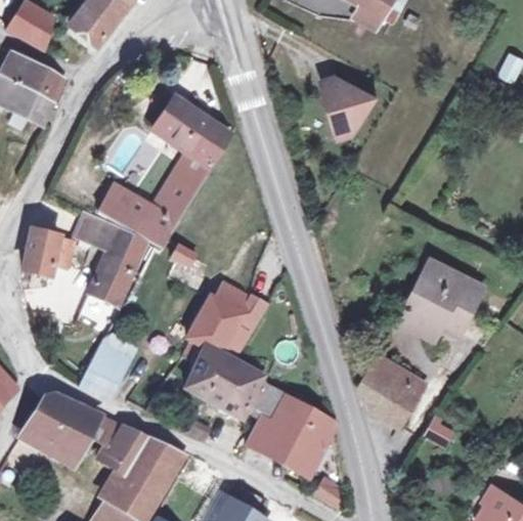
[(86,0),(71,20),(96,40),(130,0),(86,0)]
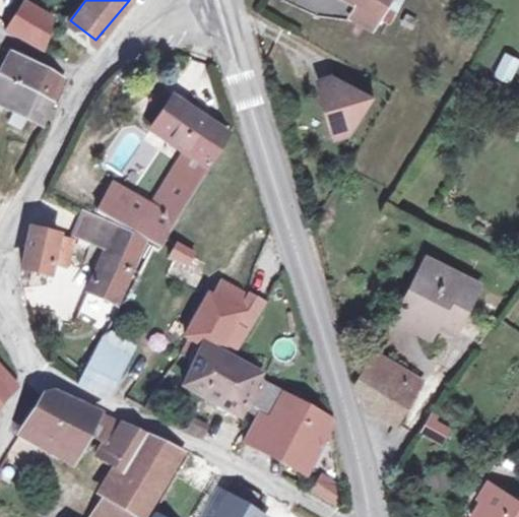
[(351,0),(362,6),(354,18),(373,29),(389,0),(351,0)]
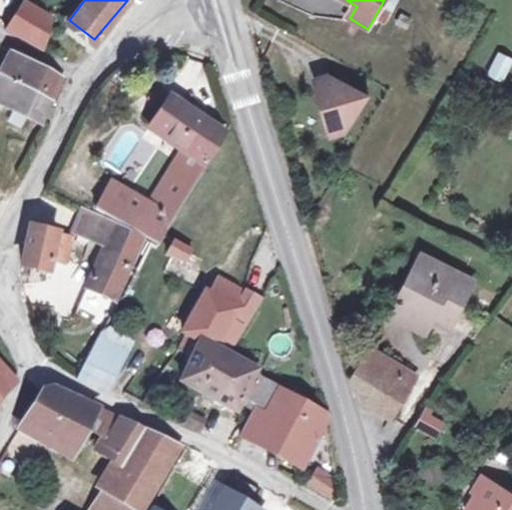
[(50,21),(19,3),(5,26),(43,44),(50,21)]
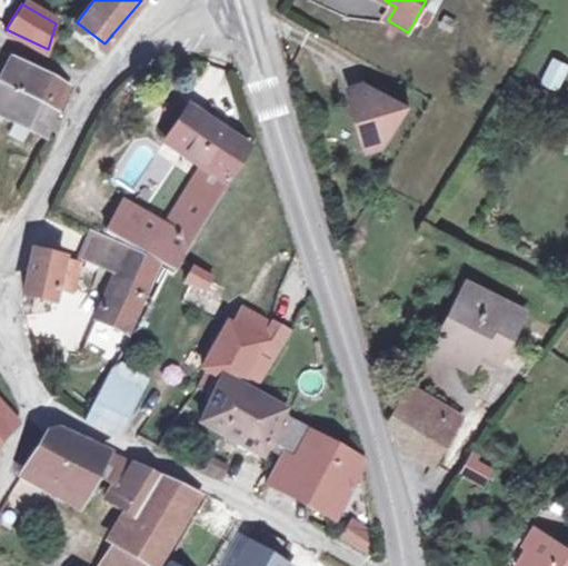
[(0,77),(0,78),(58,107),(70,82),(13,52),(0,77)]
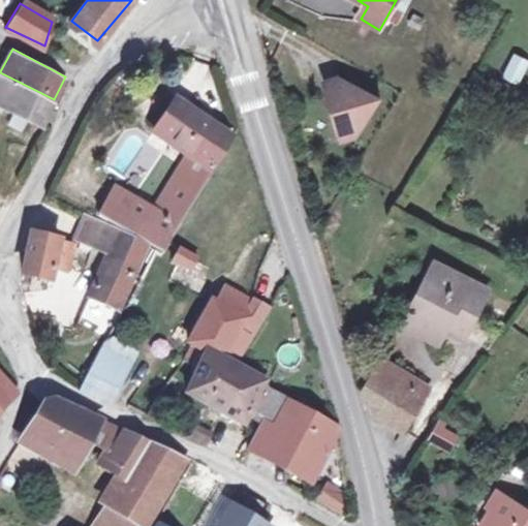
[(527,62),(516,57),(511,65),(526,72),(527,68),(527,62)]
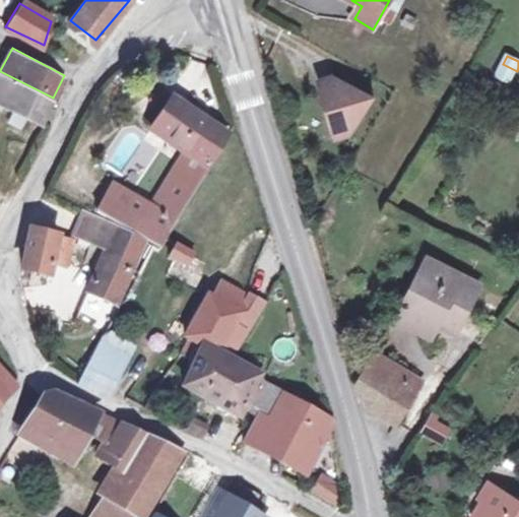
[(511,81),(517,71),(503,64),(497,74),(511,81)]
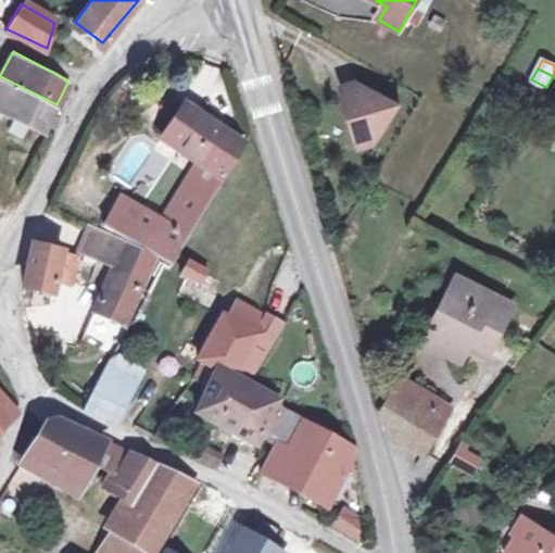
[(47,123),(57,104),(0,76),(0,108),(13,114),(16,109),(47,123)]
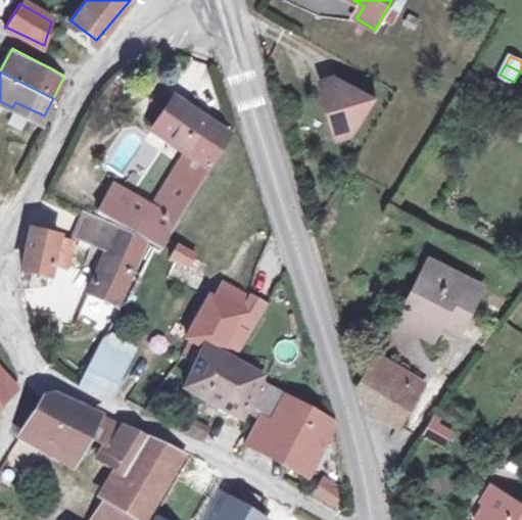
[(320,77),(336,128),(352,123),(372,88),(336,72),(320,77)]
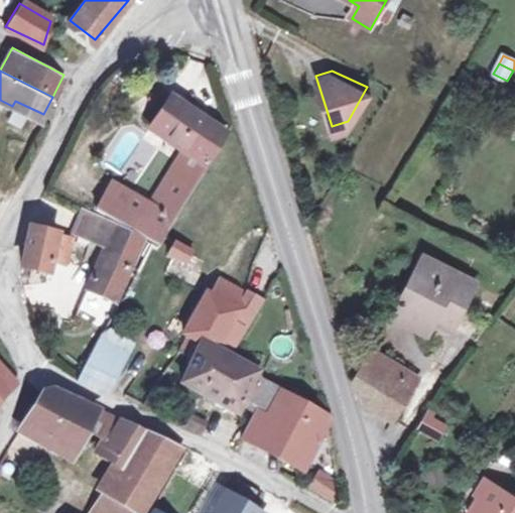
[(192,194),(227,134),(168,96),(151,123),(197,152),(163,209),(110,177),(95,203),(163,243),(192,194)]
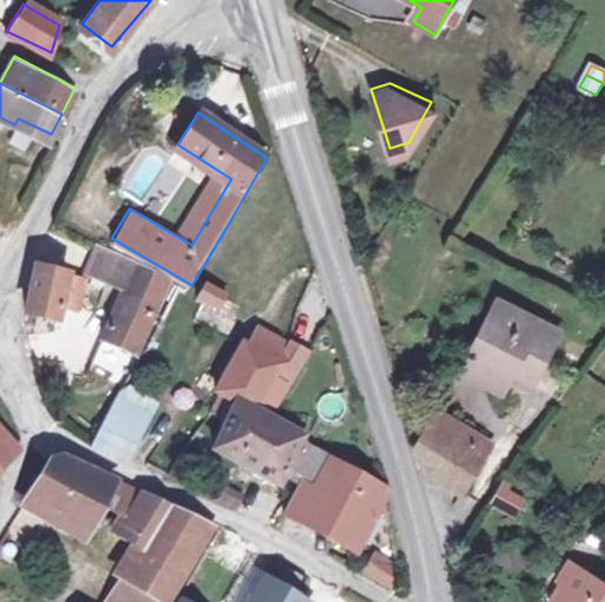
[(96,263),(108,271),(120,250),(105,244),(96,263)]
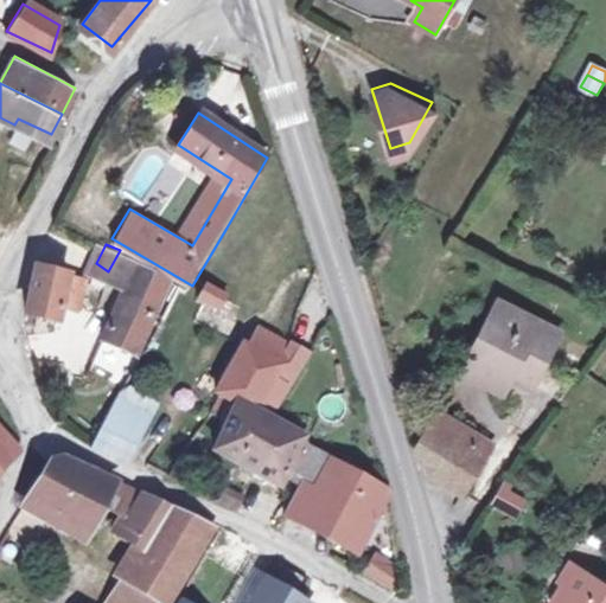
[(132,354),(172,281),(120,250),(108,271),(103,280),(120,290),(99,337),(132,354)]
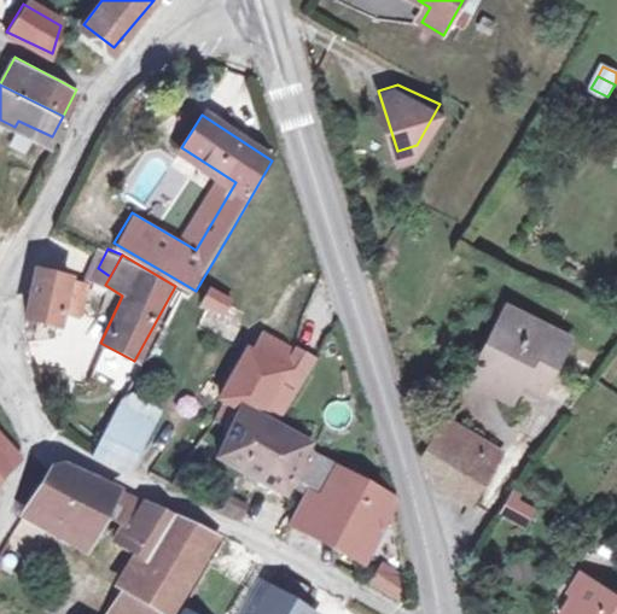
[(88,280),(35,268),(24,311),(59,317),(62,304),(81,309),(88,280)]
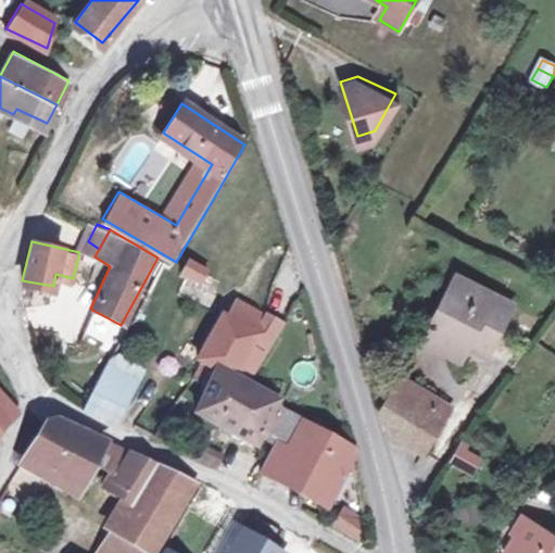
[(207,285),(215,272),(193,260),(187,272),(207,285)]
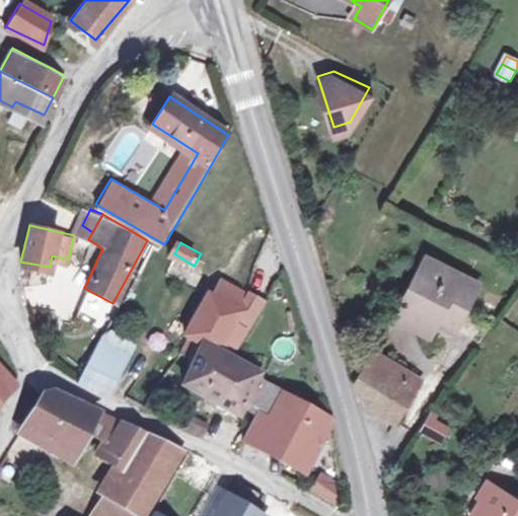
[(478,287),(428,261),(417,282),(425,285),(412,309),(439,323),(455,333),(478,287)]
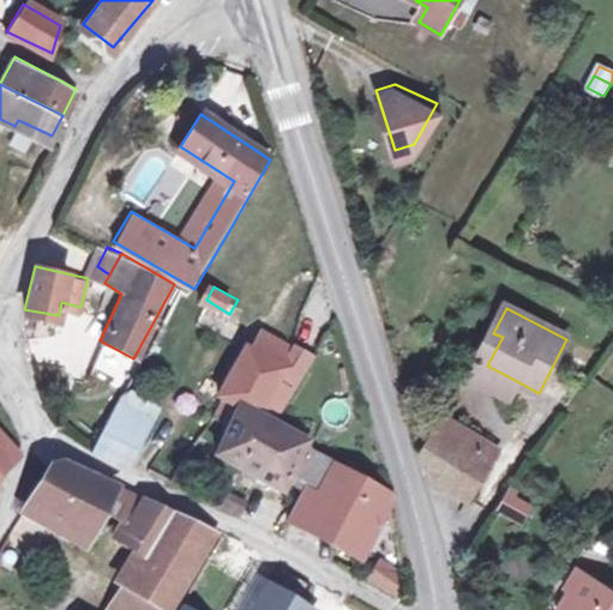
[(299,397),(286,388),(289,381),(304,388),(317,361),(262,332),(252,350),(247,348),(221,397),(224,399),(268,424),(272,411),(288,420),(299,397)]
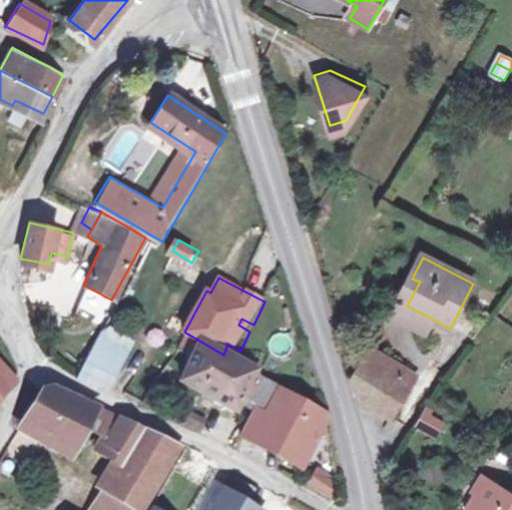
[(427,333),(434,320),(407,306),(420,282),(412,279),(394,316),(427,333)]
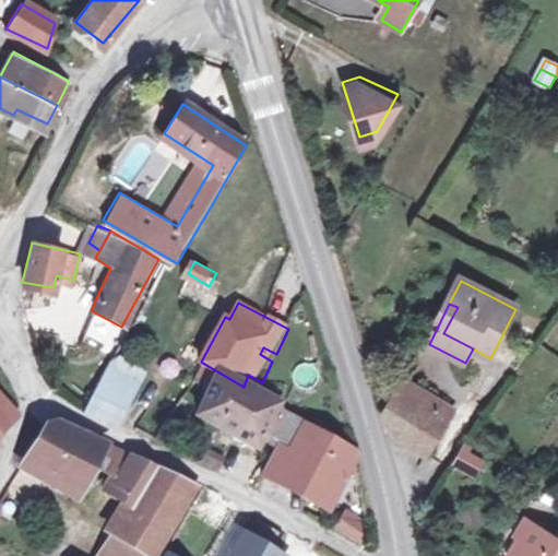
[(127,401),(142,373),(110,356),(93,388),(109,395),(122,400),(127,401)]
